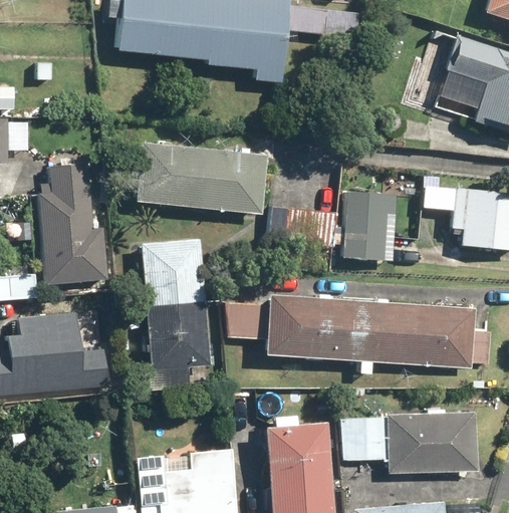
[(289,0),(155,0),(151,54),(256,62),(254,80),(282,83),(287,30),(357,36),(359,13),(289,8),(289,0)]
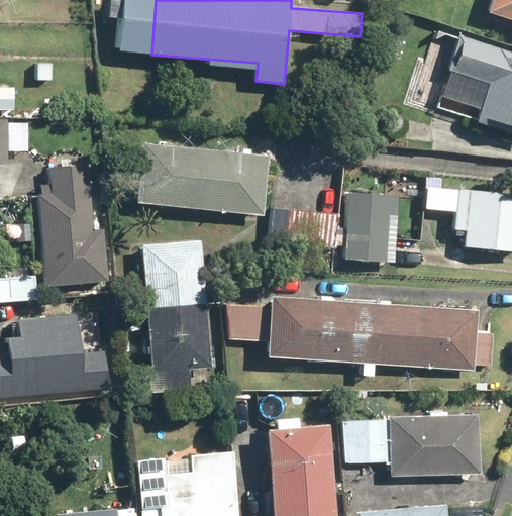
[(511,0),(491,0),(487,13),(511,20),(511,0)]
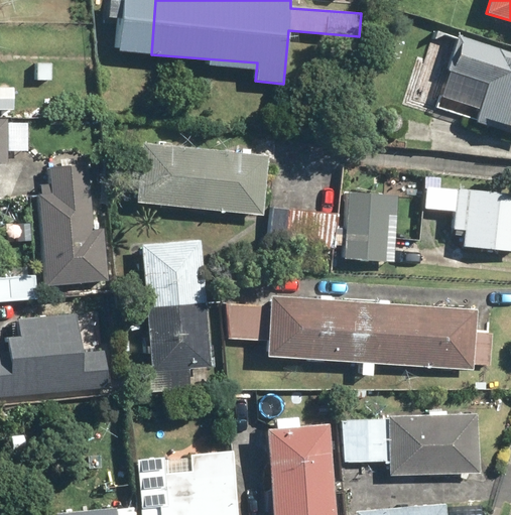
[(510,52),(498,48),(475,122),(510,133),(510,52)]
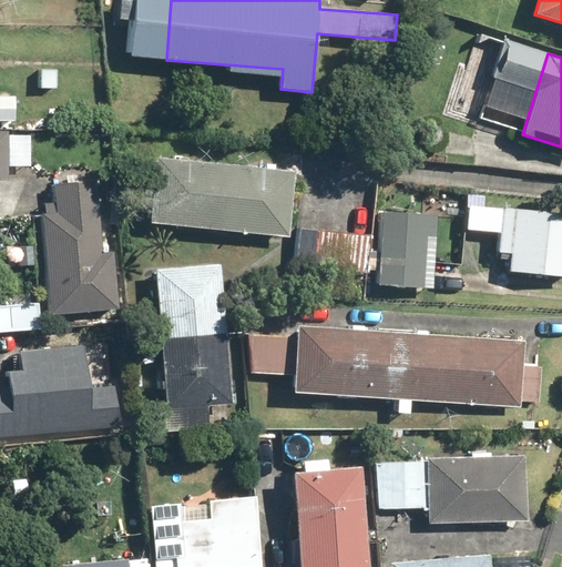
[(0,121),(17,121),(17,98),(0,97),(0,121)]
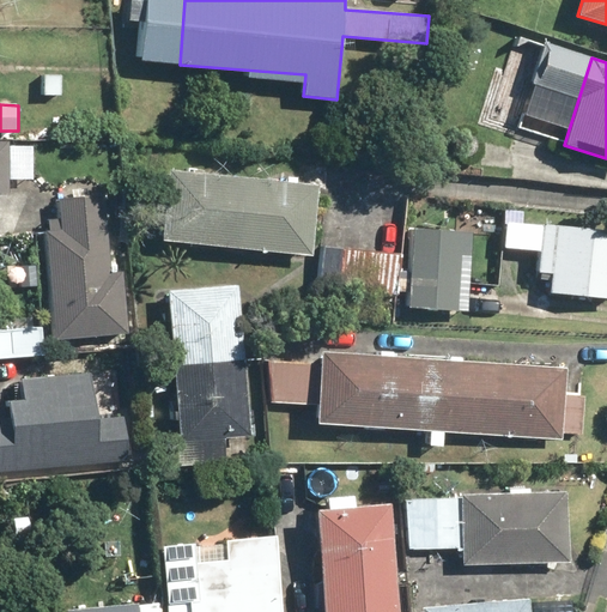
[(0,193),(10,194),(10,141),(0,140),(0,193)]
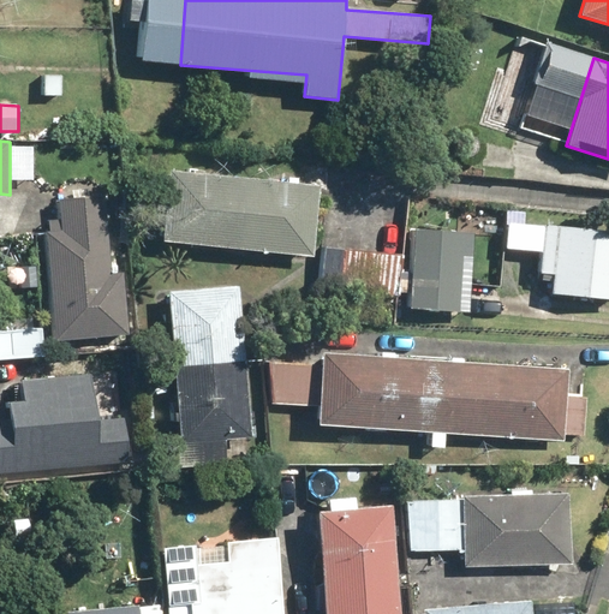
[(312,257),(320,186),(168,172),(161,243),(312,257)]
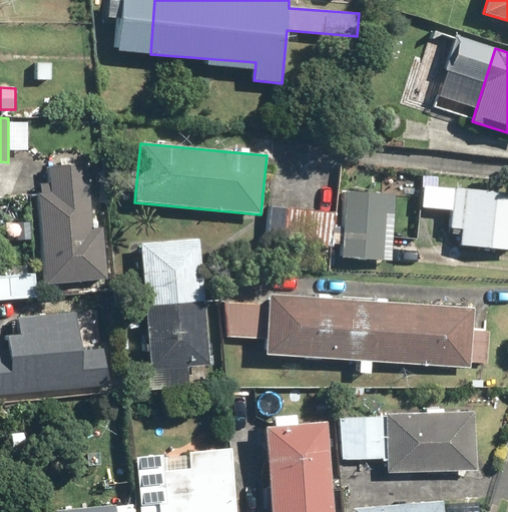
[(92,226),(88,162),(49,164),(51,193),(39,194),(45,284),(108,280),(104,225),(92,226)]
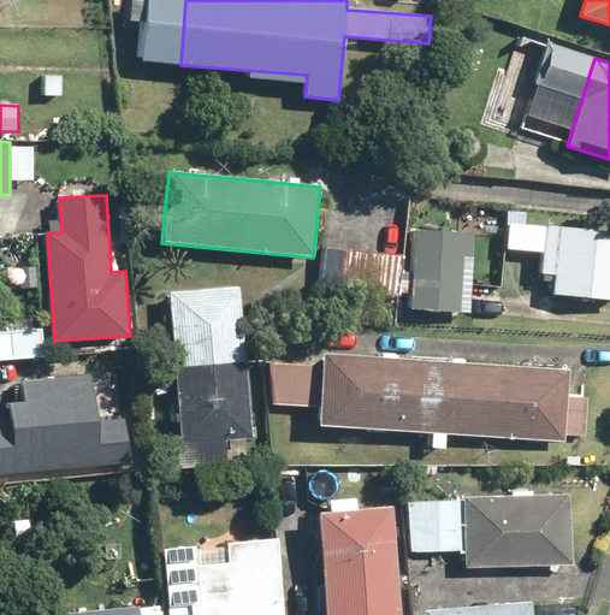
[(609,231),(545,225),(540,275),(555,276),(554,293),(609,299),(609,231)]
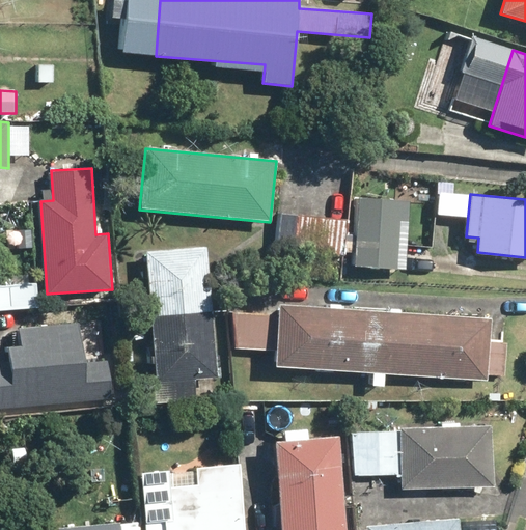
[(397,270),(402,200),(357,197),(353,267),(397,270)]
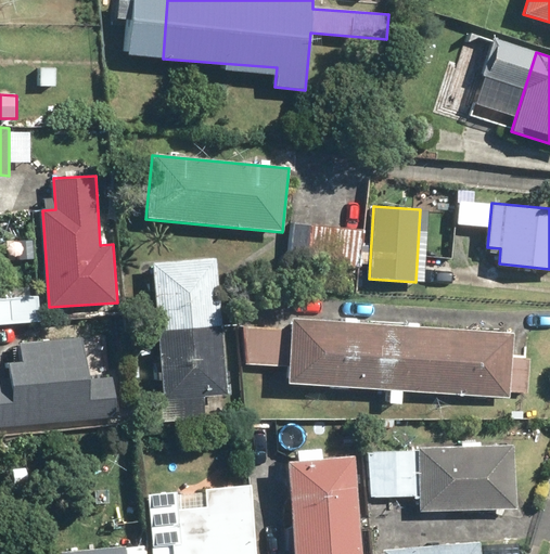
[(361,269),(366,230),(294,222),(291,261),(361,269)]
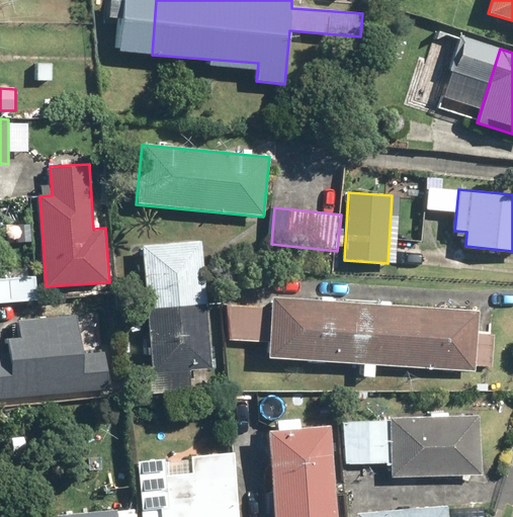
[(212,369),(203,240),(143,244),(151,373),(212,369)]
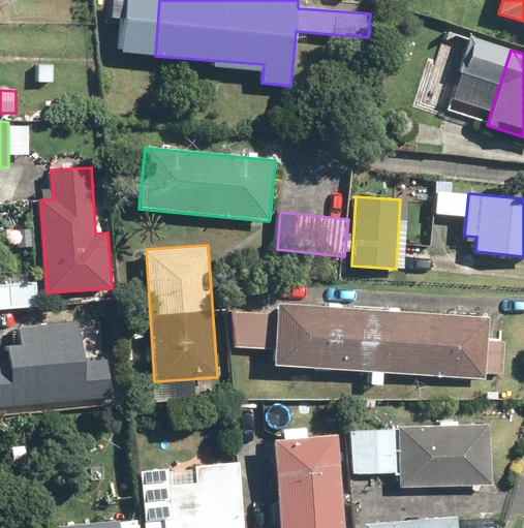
[(0,309),(39,307),(37,282),(0,284),(0,309)]
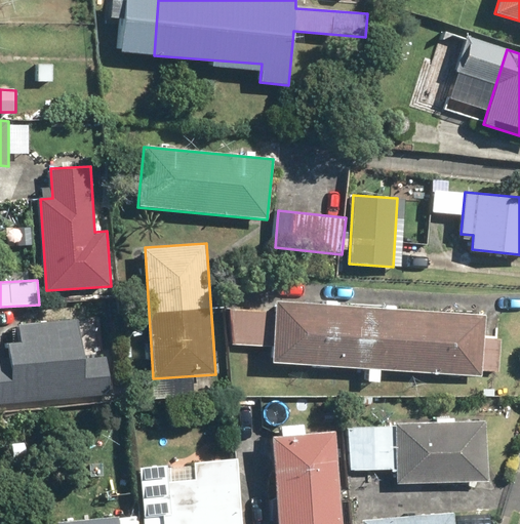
[(484,337),(486,314),(275,301),(274,311),(232,308),(230,345),(272,347),(271,363),(482,376),(482,371),(501,372),(503,338),(484,337)]
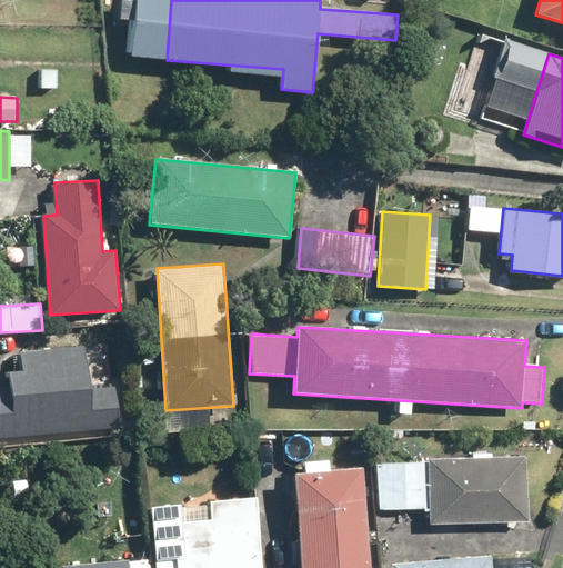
[(0,437),(120,428),(117,386),(88,388),(84,347),(20,351),(21,370),(8,371),(9,388),(0,388),(0,437)]
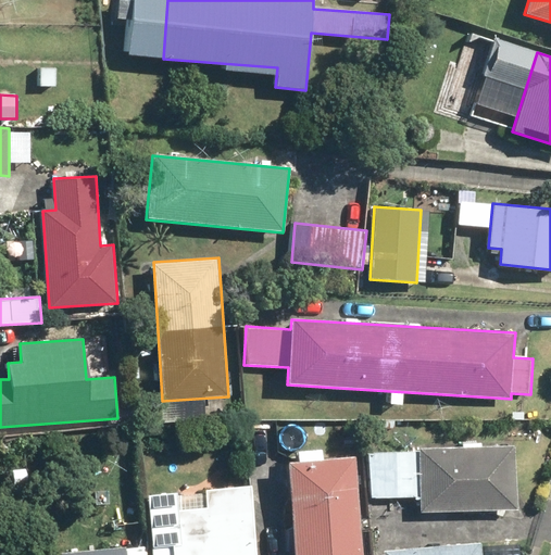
[(516,509),(514,448),(367,454),(370,497),(418,495),(420,514),(516,509)]
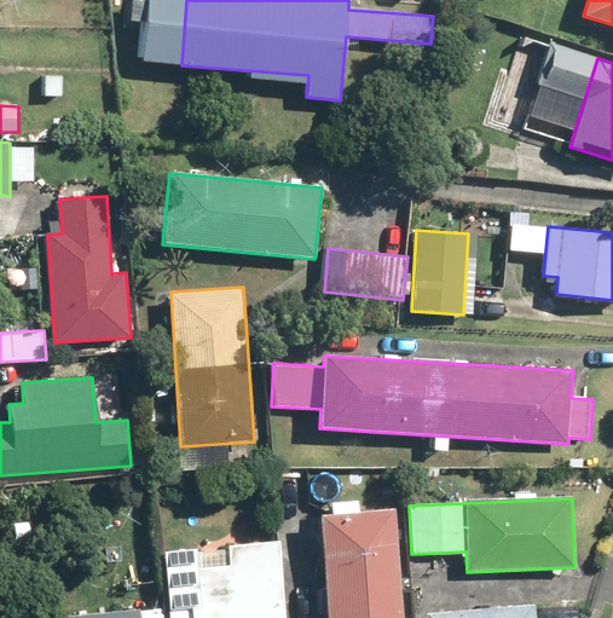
[(400,617),(392,508),(316,514),(324,617),(400,617)]
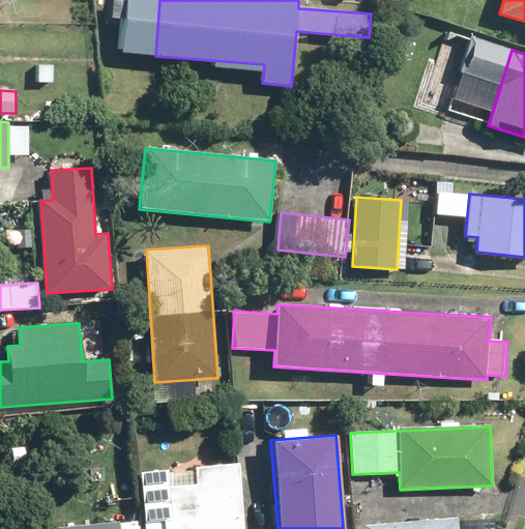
[(245,528),(240,464),(194,467),(196,485),(169,487),(168,469),(142,471),(146,528),(245,528)]
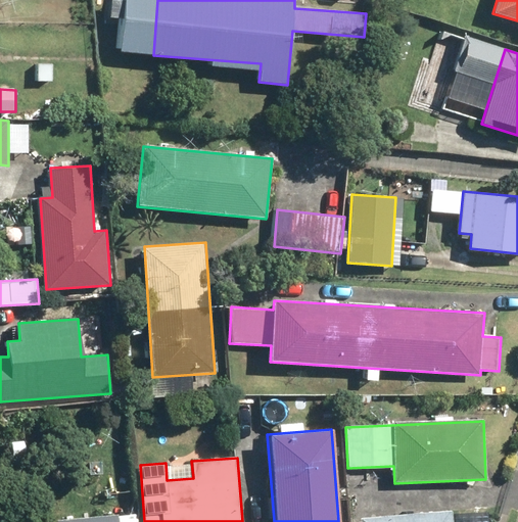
[(453,521),(453,511),(362,518),(362,521),(453,521)]
